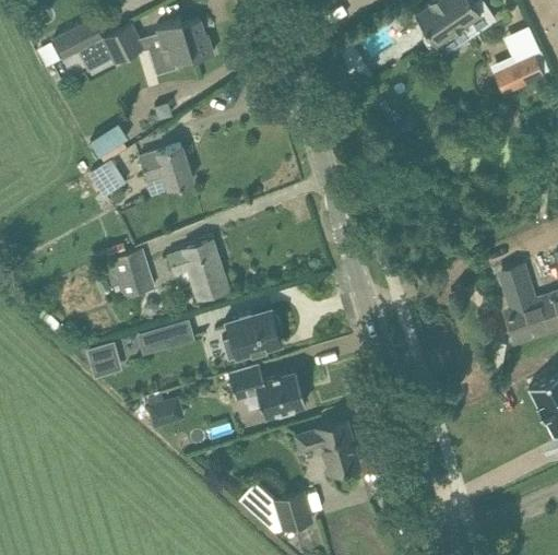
[(429,3),(413,14),(426,34),(420,37),(432,55),(438,51),(441,49),(444,55),(495,21),(479,0),(476,0),(472,3),(470,0),(427,0),(429,3)]
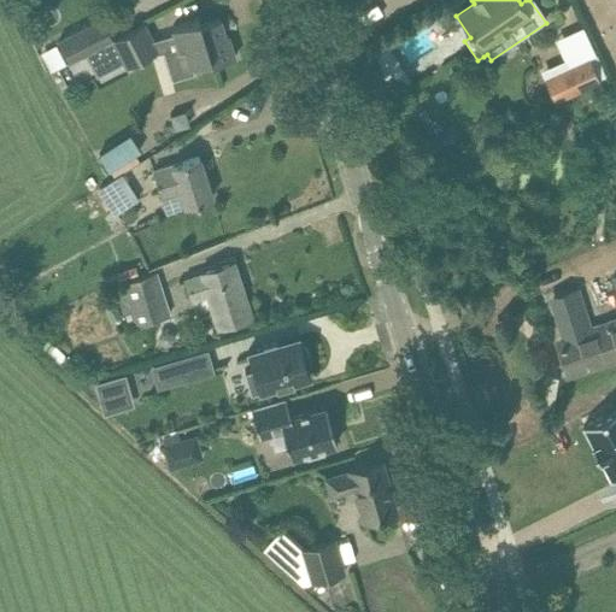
[(101,21),(57,43),(69,66),(84,57),(112,42),(101,21)]
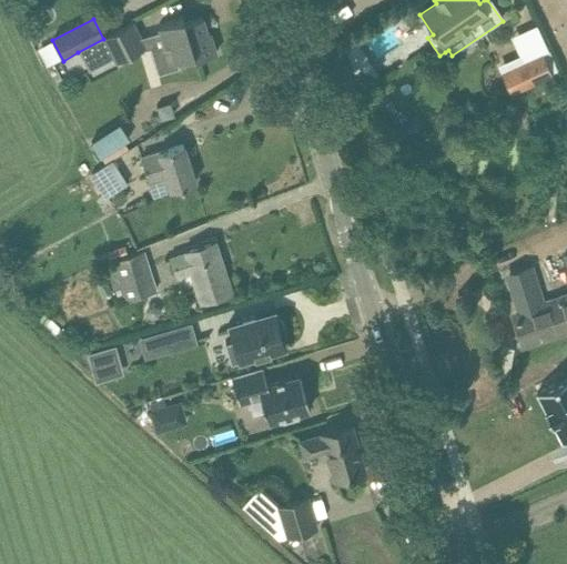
[(164,47),(149,51),(158,77),(176,71),(174,63),(192,58),(193,63),(215,57),(209,34),(206,36),(202,20),(184,26),(182,20),(158,28),(160,34),(164,47)]
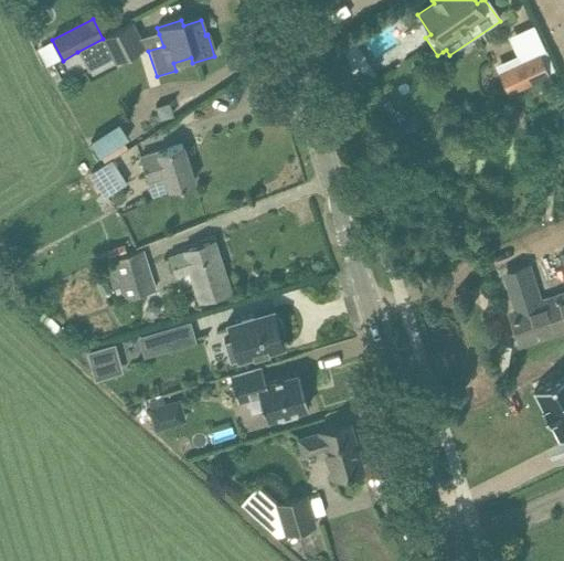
[(107,35),(103,39),(77,52),(88,72),(114,59),(116,64),(144,49),(130,23),(107,35)]
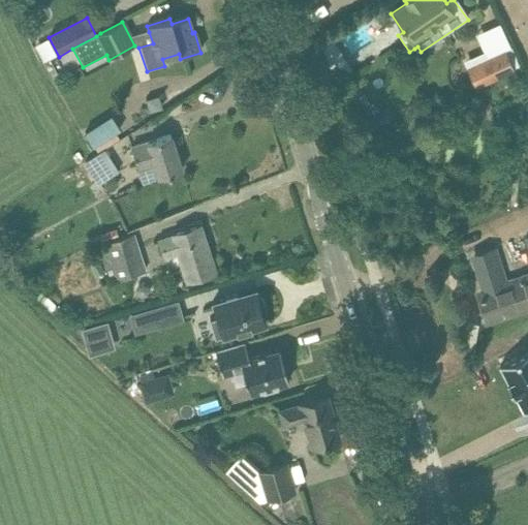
[(318,47),(330,75),(347,66),(331,39),(318,47)]
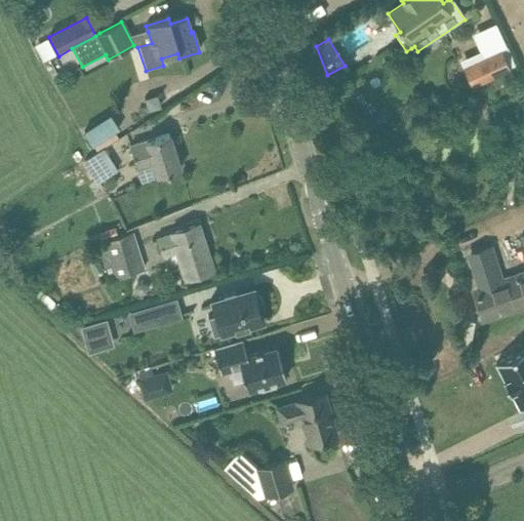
[(37,46),(42,63),(53,59),(47,43),(37,46)]
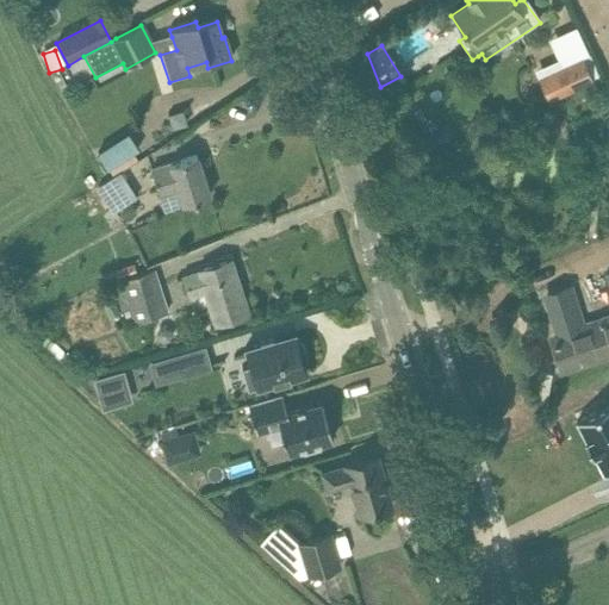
[(535,79),(547,105),(592,83),(580,57),(578,58),(577,57),(564,63),(565,64),(535,79)]
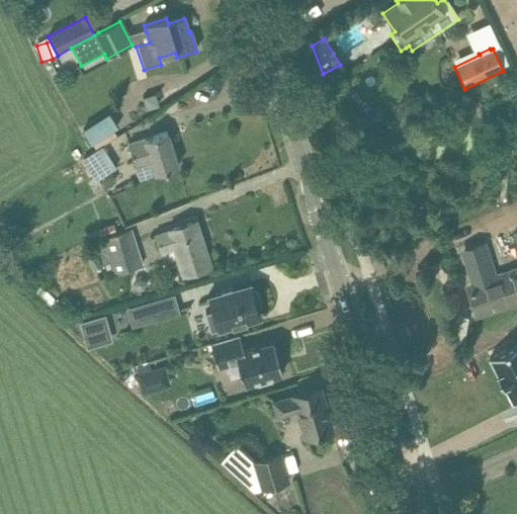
[(120,93),(131,122),(147,117),(137,88),(120,93)]
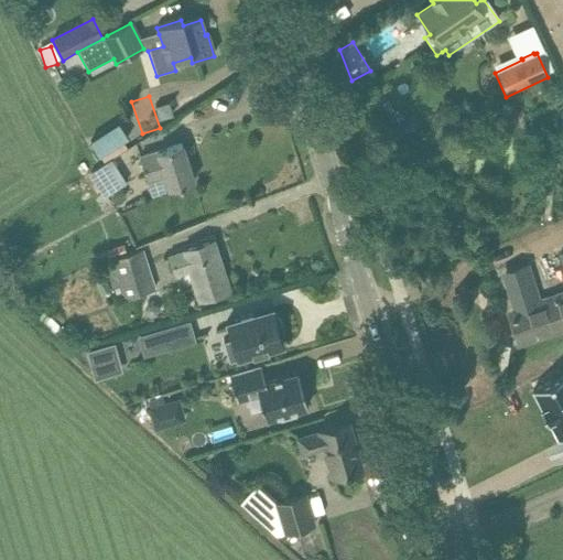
[(155,109),(160,121),(172,117),(168,105),(155,109)]
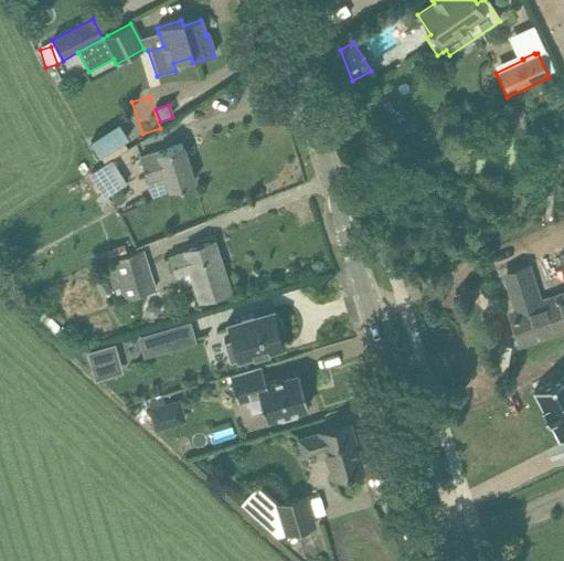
[(118,126),(89,145),(99,159),(128,140),(118,126)]
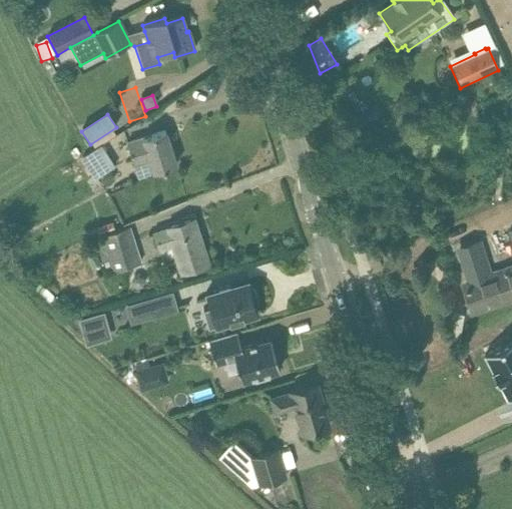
[(511,131),(501,139),(511,157),(511,156),(511,131)]
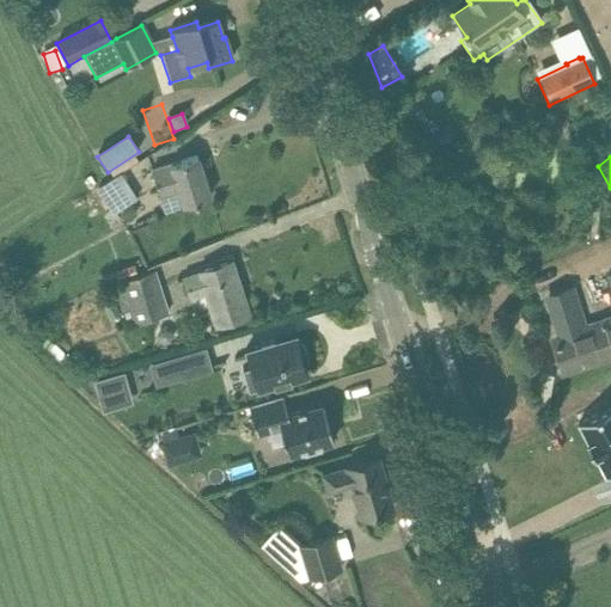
[(170,167),(151,173),(159,197),(160,197),(165,210),(182,206),(183,208),(187,207),(209,200),(196,159),(173,166),(170,167)]
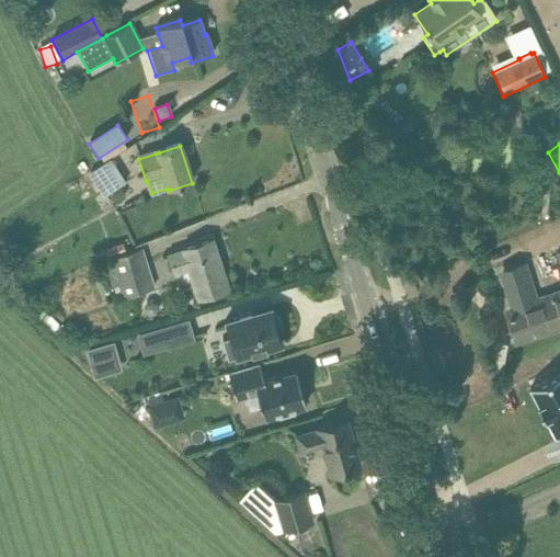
[(125,184),(111,160),(90,173),(91,175),(104,197),(125,184)]
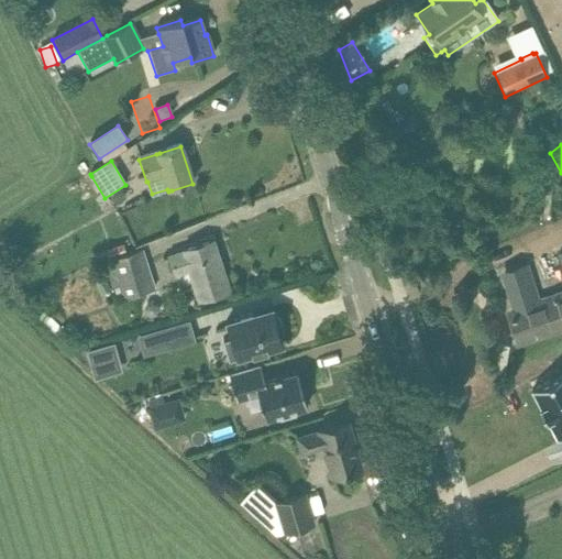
[(91,176),(81,182),(95,204),(105,198),(91,176)]
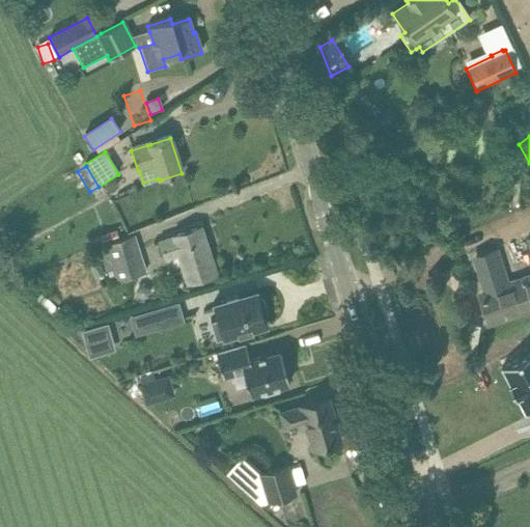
[(199,228),(179,234),(172,238),(173,240),(159,244),(164,260),(178,256),(187,284),(215,276),(199,228)]
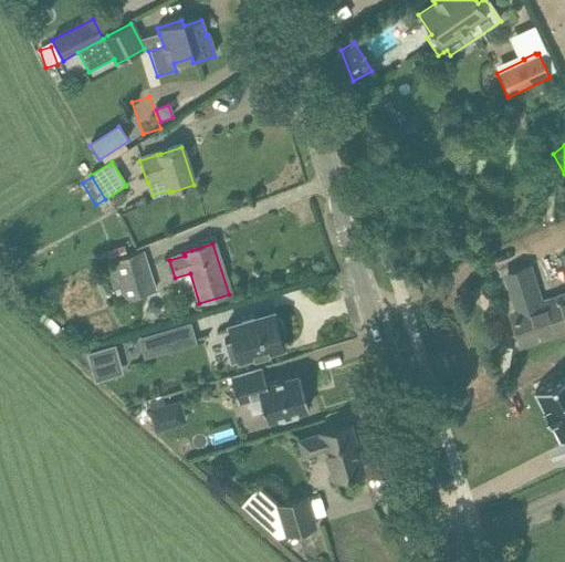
[(123,247),(98,256),(102,263),(126,256),(123,247)]
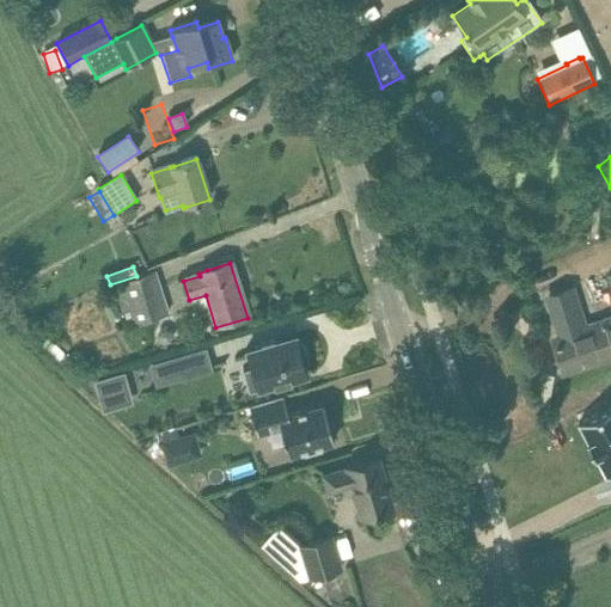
[(134,326),(169,314),(154,275),(120,286),(122,293),(116,295),(128,326),(133,325),(134,326)]
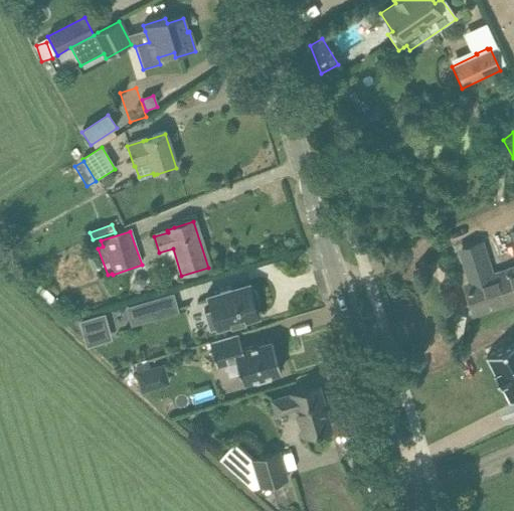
[(513,269),(489,277),(479,245),(461,251),(473,290),(466,292),(472,312),(487,307),(489,311),(513,302),(513,269)]
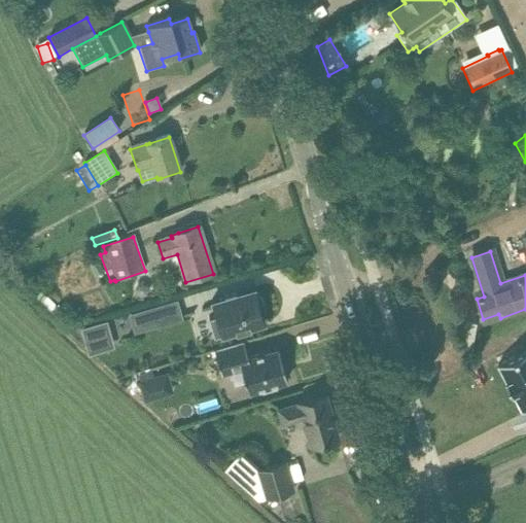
[(261,317),(264,316),(265,312),(264,309),(263,305),(261,302),(258,299),(256,300),(254,290),(210,304),(215,319),(208,321),(213,340),(264,325),(261,317)]
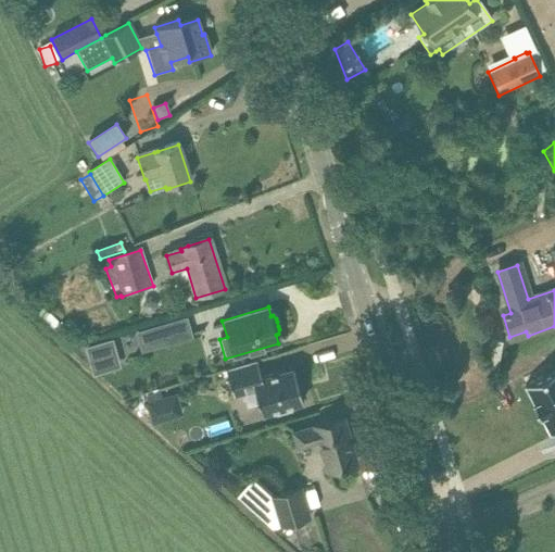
[(138,331),(144,354),(196,341),(190,318),(138,331)]
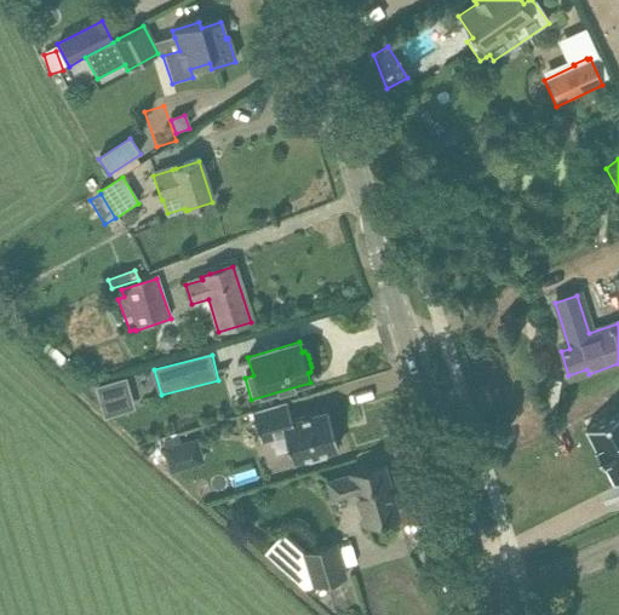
[(156,394),(155,374),(131,377),(133,396),(156,394)]
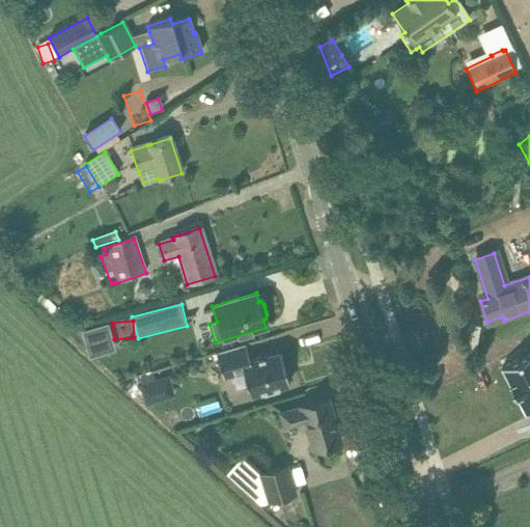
[(105,330),(84,335),(90,357),(111,351),(105,330)]
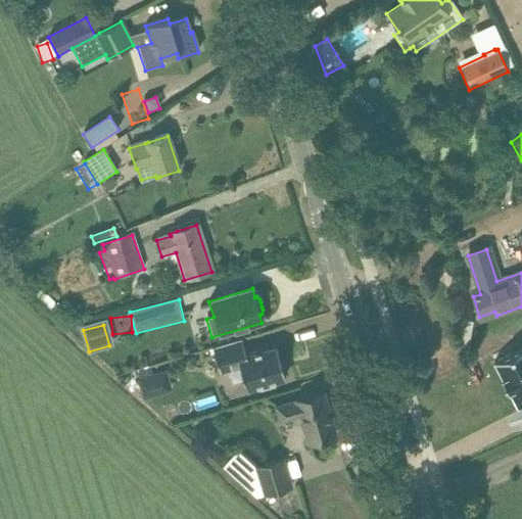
[(211,349),(220,376),(240,371),(245,390),(258,386),(259,391),(274,387),(273,382),(285,379),(276,347),(246,357),(241,340),(211,349)]
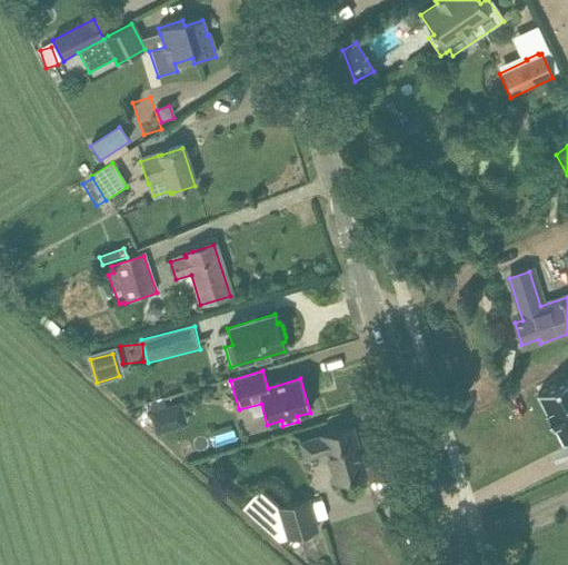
[(567,383),(537,398),(546,417),(545,417),(550,430),(552,430),(561,449),(567,446),(567,383)]
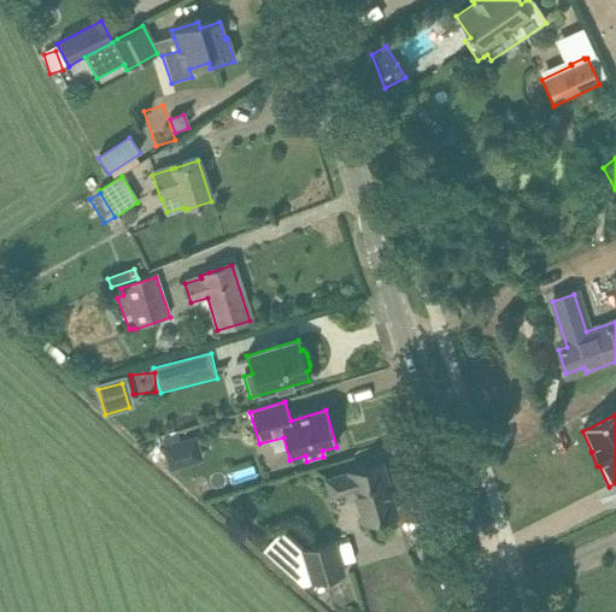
[(177,435),(162,440),(164,447),(162,448),(165,457),(182,453),(177,435)]
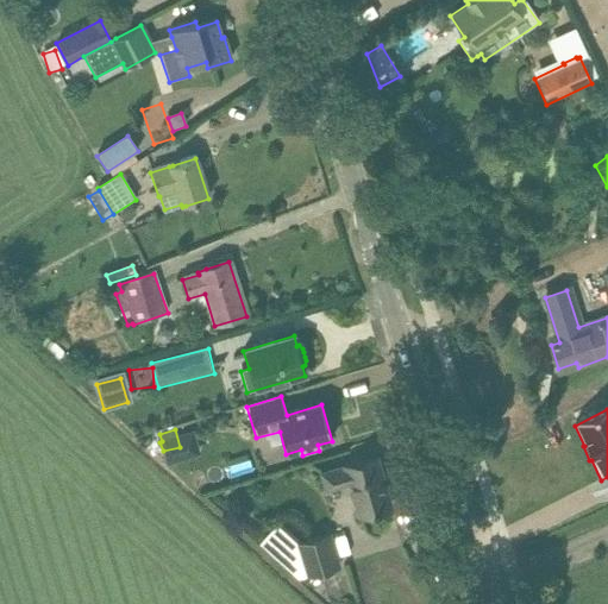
[(376,458),(352,465),(319,474),(324,496),(350,488),(358,517),(390,508),(376,458)]
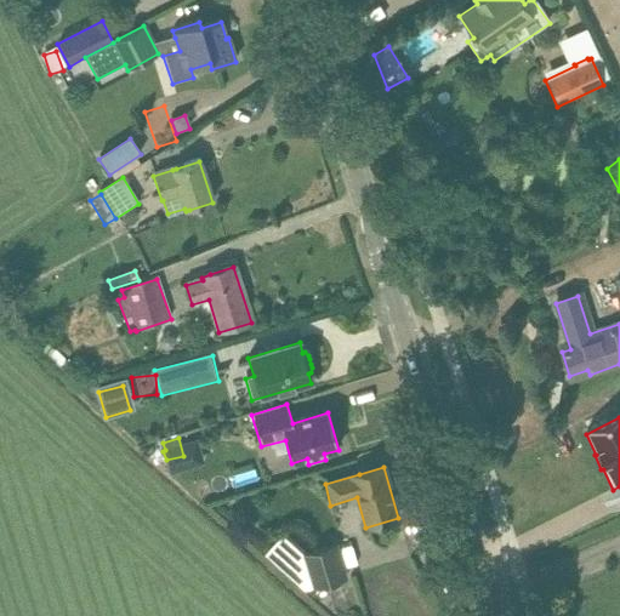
[(335,545),(303,554),(283,536),(265,557),(305,592),(311,591),(311,589),(345,579),(335,545)]
